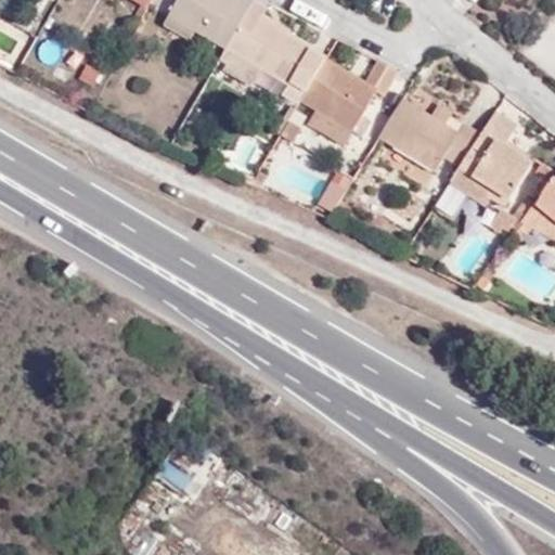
[(142,5),(131,26),(138,29),(151,5),(142,0),(132,0),(142,5)]
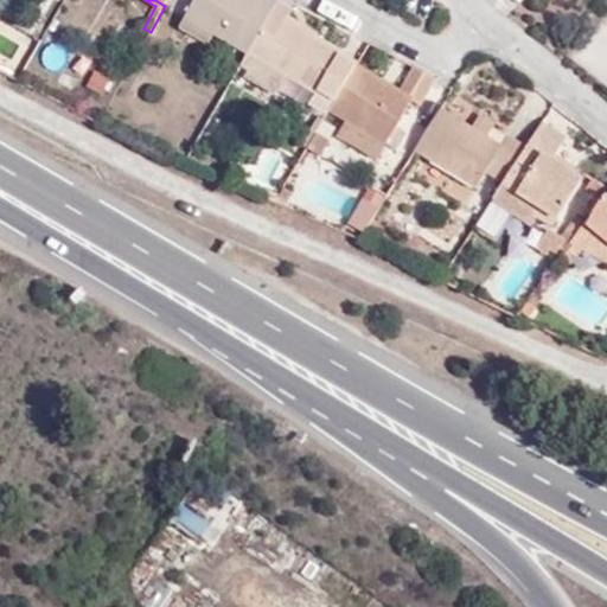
[(197,0),(186,19),(215,36),(249,55),(279,0),(197,0)]
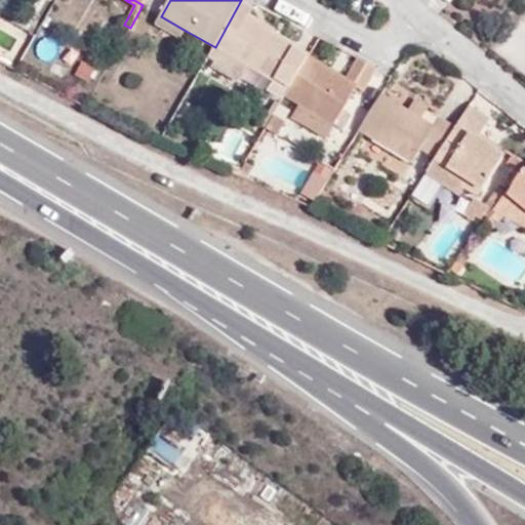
[(242,0),(241,0),(215,47),(248,67),(274,81),(269,90),(278,96),(282,98),(284,96),(307,57),(293,48),(294,45),(248,19),(255,7),(242,0)]
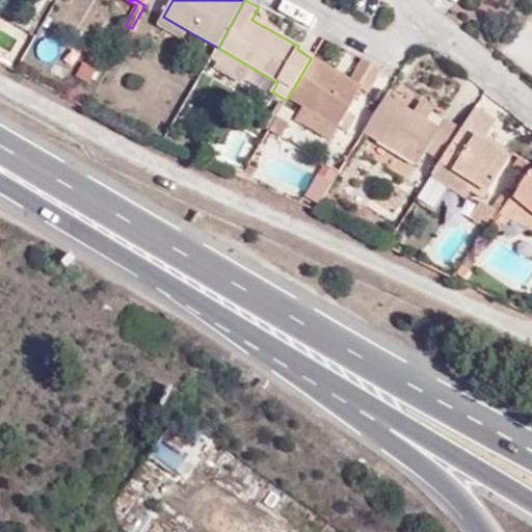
[(158,25),(184,40),(188,31),(163,17),(158,25)]
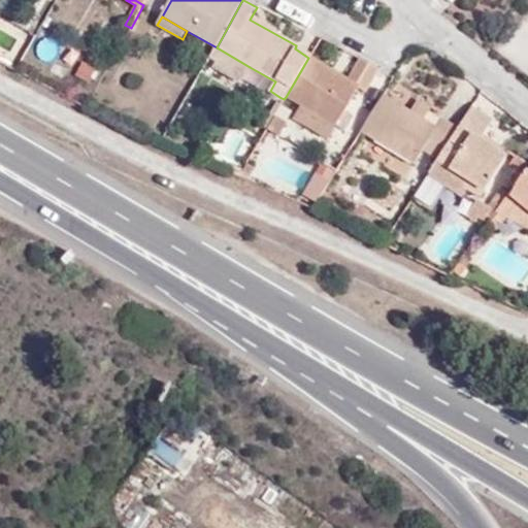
[(210,58),(245,77),(250,67),(217,47),(210,58)]
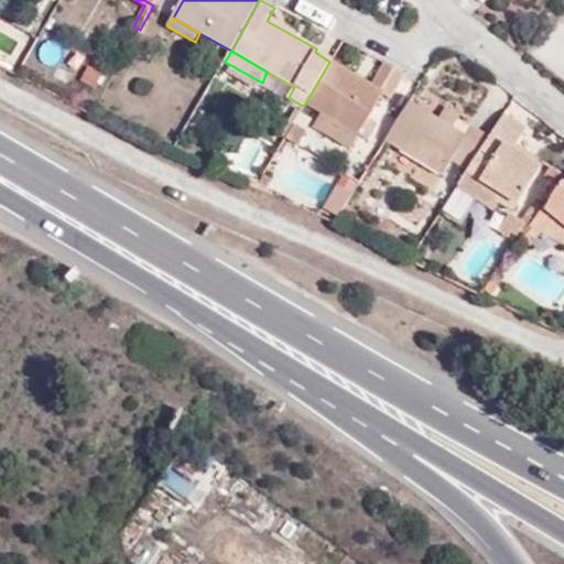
[(382,94),(390,98),(404,74),(384,63),(371,85),(329,62),(305,104),(323,114),(356,134),(358,136),(359,133),(368,119),(382,94)]
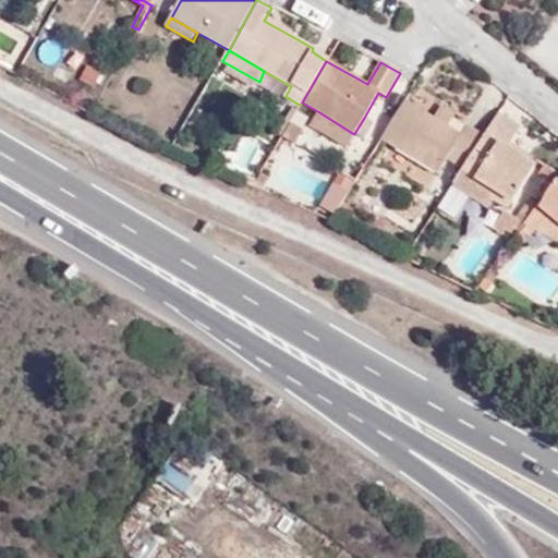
[(65,85),(71,74),(58,67),(51,77),(65,85)]
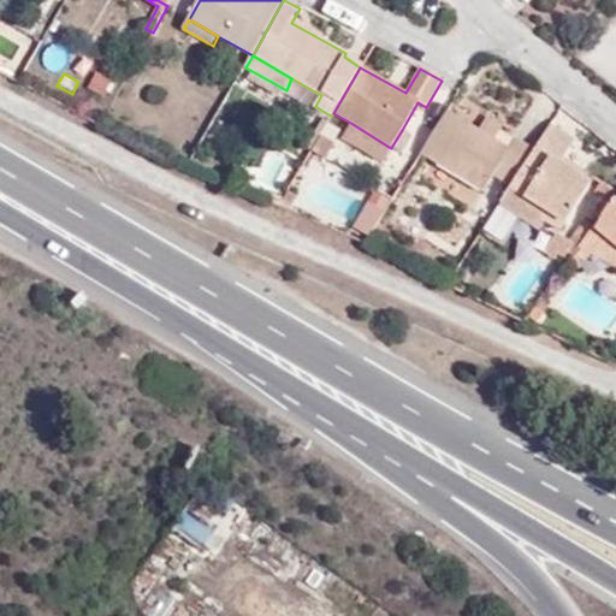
[(113,83),(93,73),(86,90),(105,100),(113,83)]
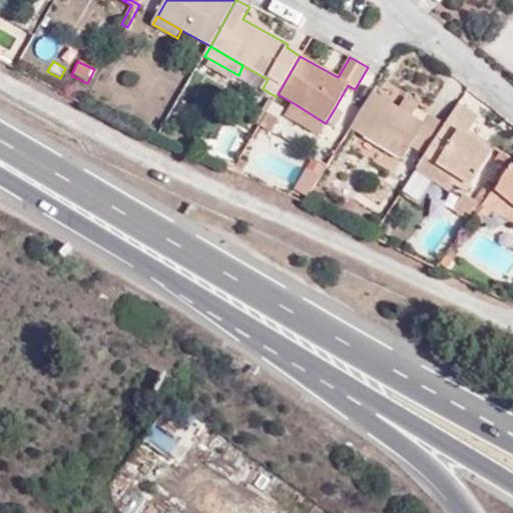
[(400,108),(373,91),(350,127),(369,138),(403,160),(411,145),(425,154),(444,124),(429,115),(423,123),(412,115),(400,108)]
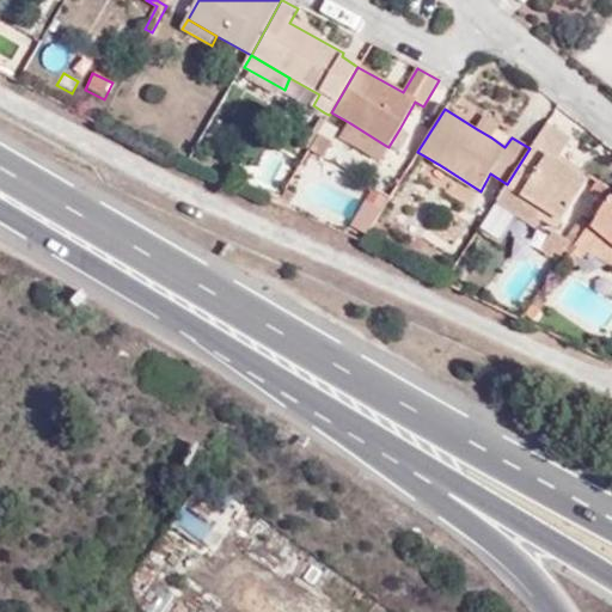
[(324,112),(317,126),(320,129),(324,124),(329,115),(324,112)]
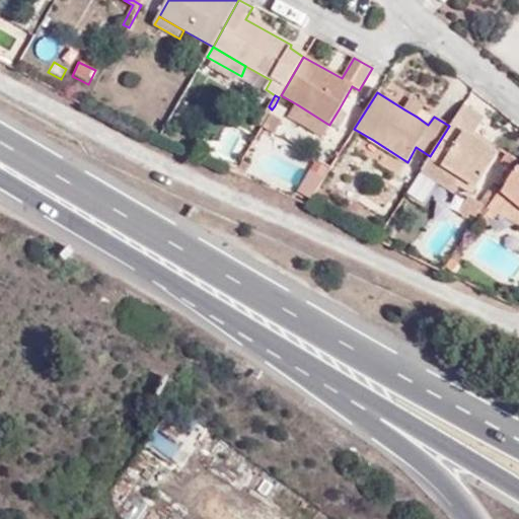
[(424,105),(412,98),(404,109),(417,117),(424,105)]
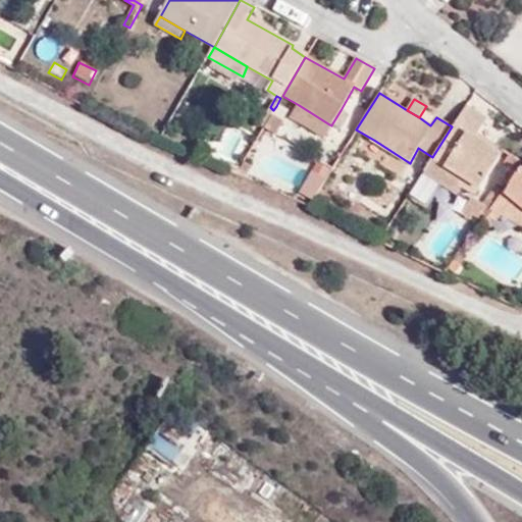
[(291,115),(322,136),(329,124),(299,105),(291,115)]
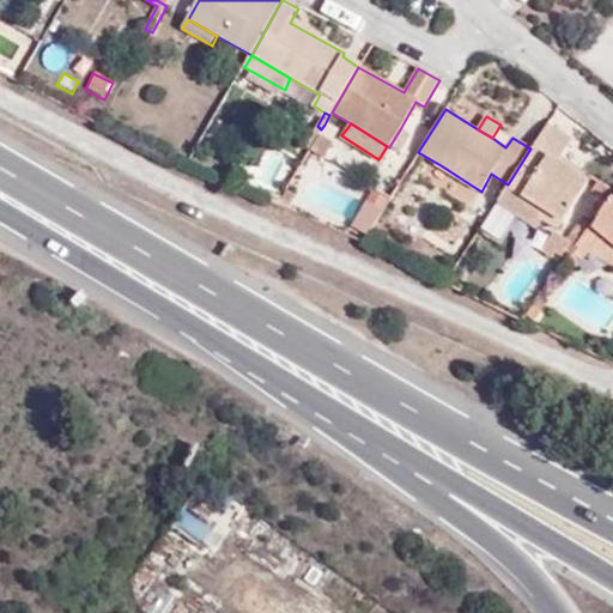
[(548,123),(530,149),(508,184),(507,187),(547,214),(544,222),(557,230),(587,184),(578,178),(557,165),(560,158),(570,141),(548,123)]
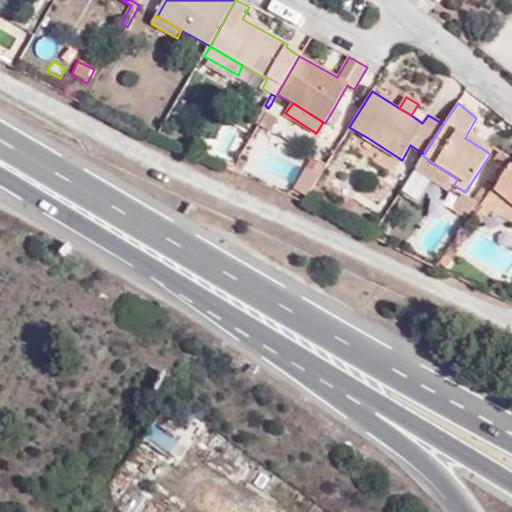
[(280,110),(271,104),(268,108),(265,113),(275,119),(280,110)]
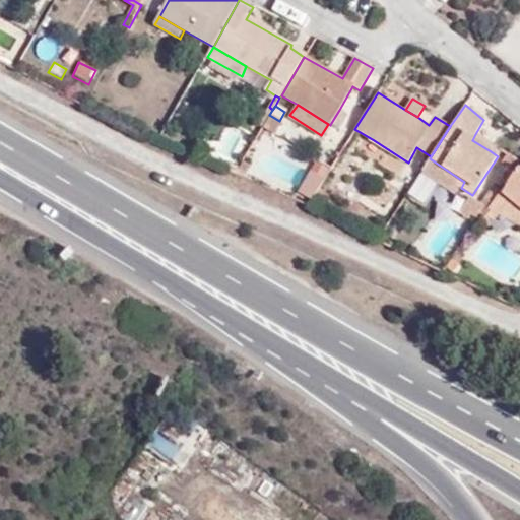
[(335,127),(344,113),(339,110),(331,123),(335,127)]
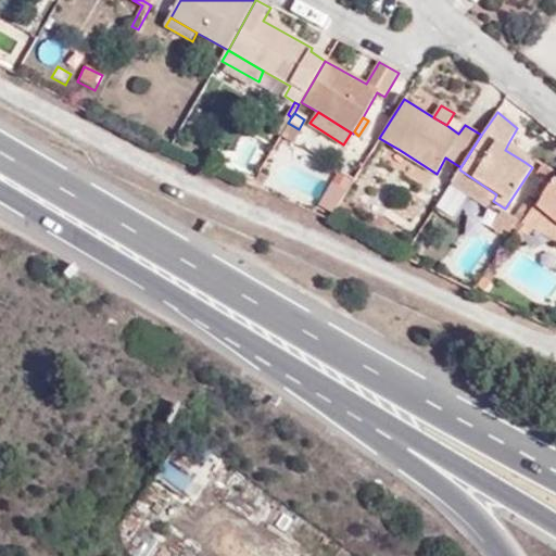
[(299,129),(288,123),(281,135),(292,141),(299,130),(299,129)]
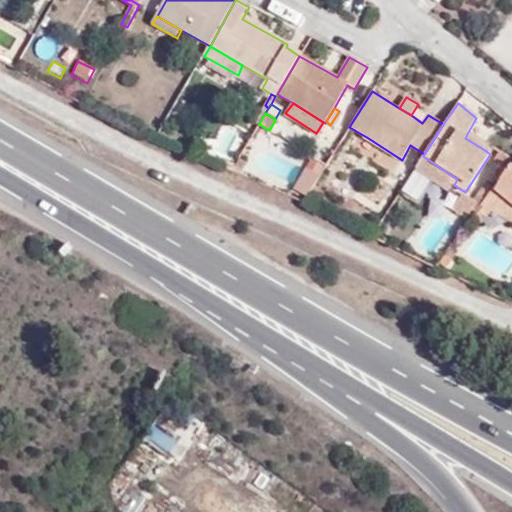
[(483,149),(486,143),(468,132),(465,138),(483,149)]
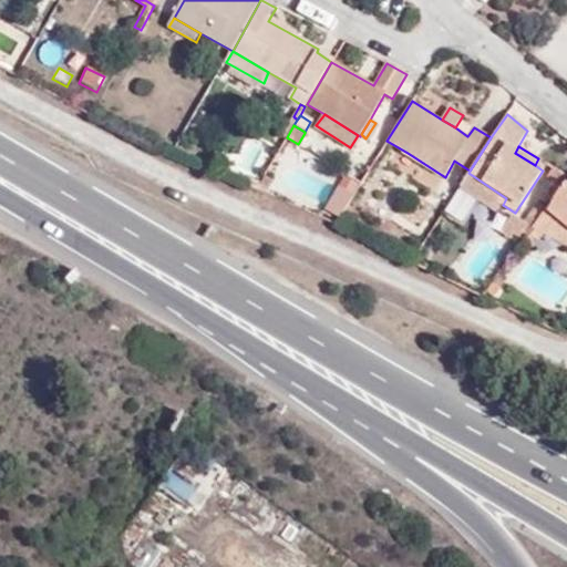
[(399,165),(437,189),(445,177),(408,153),(399,165)]
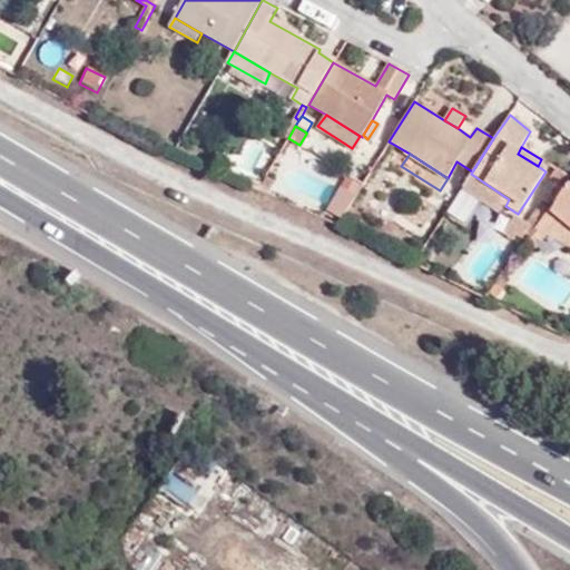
[(564,185),(569,177),(557,169),(551,177),(564,185)]
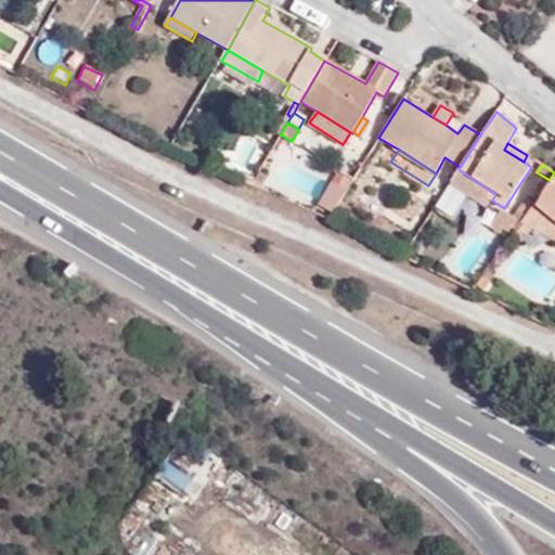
[(495,194),(459,169),(450,183),(488,208),(492,201),(495,194)]
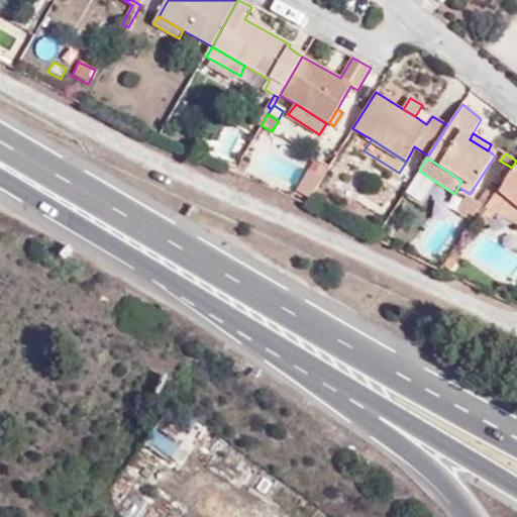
[(246,164),(240,161),(236,168),(242,171),(246,164)]
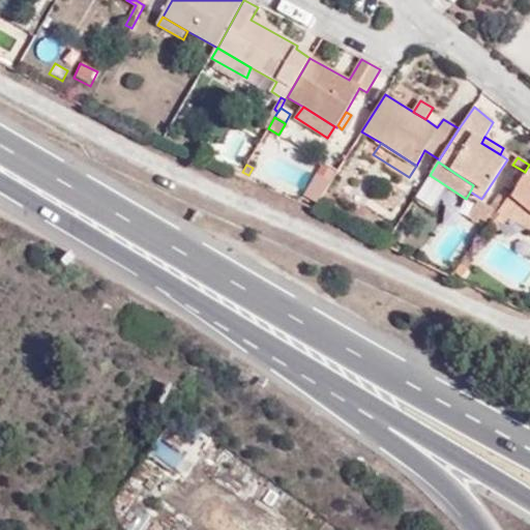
[(529,172),(528,170),(511,199),(529,213),(529,172)]
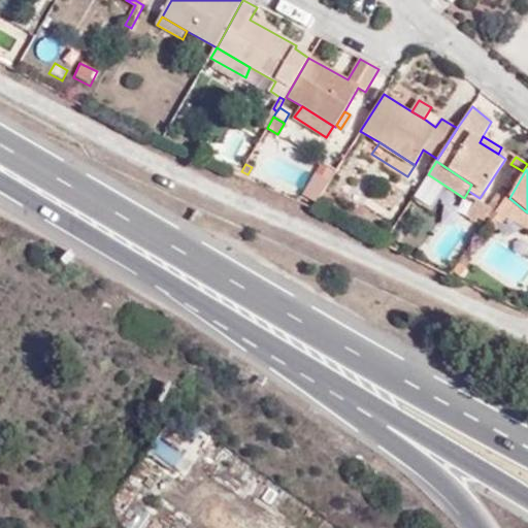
[(319,206),(328,183),(314,177),(305,201),(319,206)]
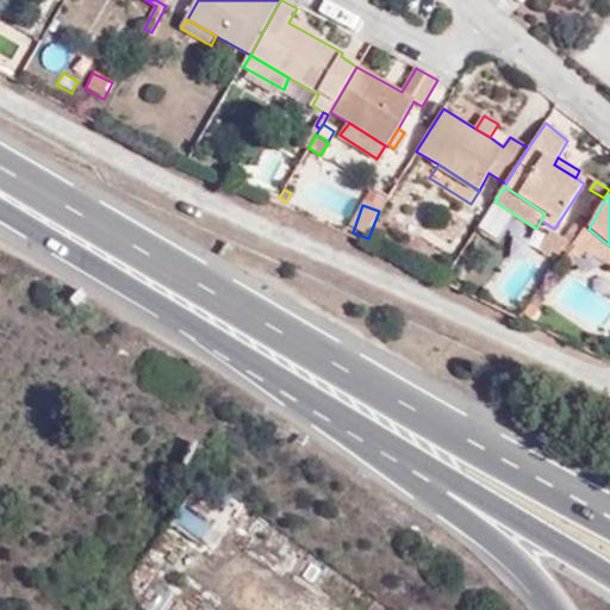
[(562,237),(553,232),(539,248),(540,249),(549,255),(554,250),(562,255),(565,251),(566,253),(585,226),(576,219),(562,237)]
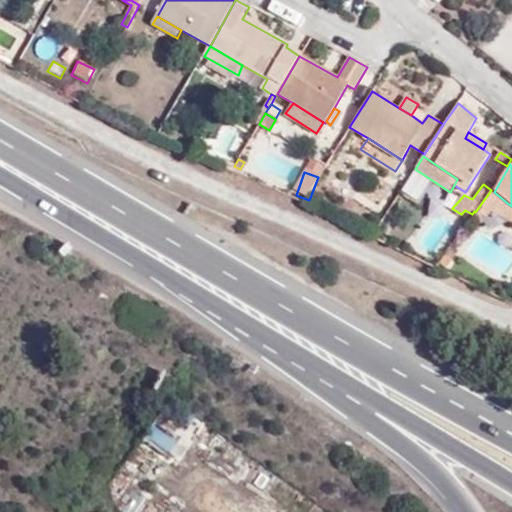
[(511,206),(494,192),(482,205),(511,222),(511,206)]
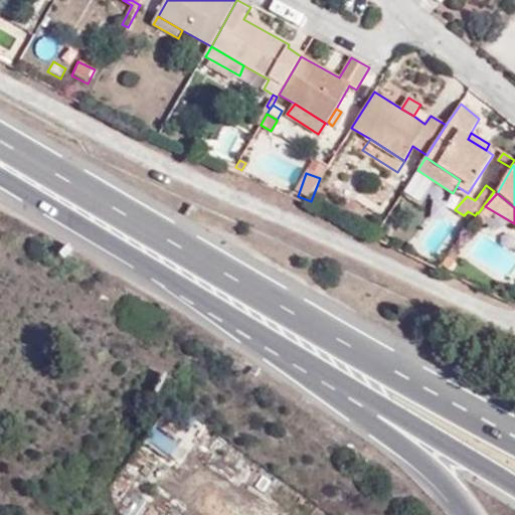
[(451,252),(441,265),(447,269),(456,256),(451,252)]
